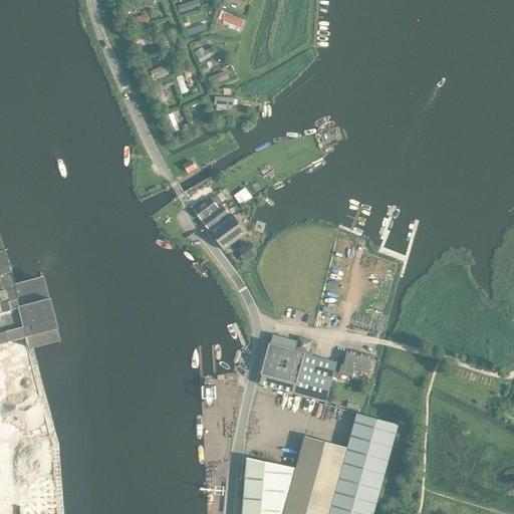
[(180,11),(201,7),(199,0),(196,0),(179,3),(180,11)]
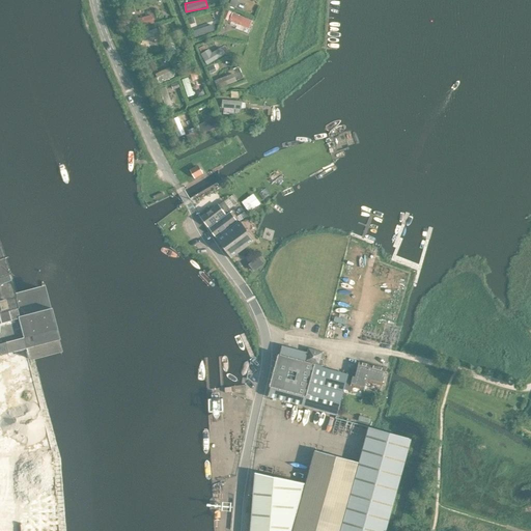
[(195,35),(215,30),(213,22),(193,26),(195,35)]
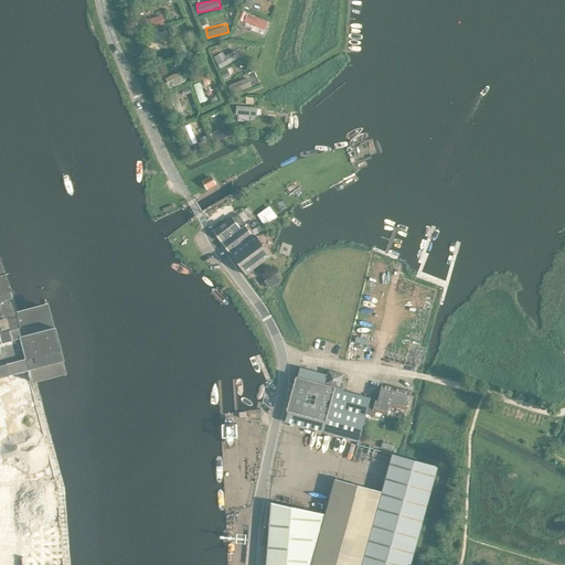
[(226,54),(225,51),(215,55),(220,67),(242,57),(237,49),(226,54)]
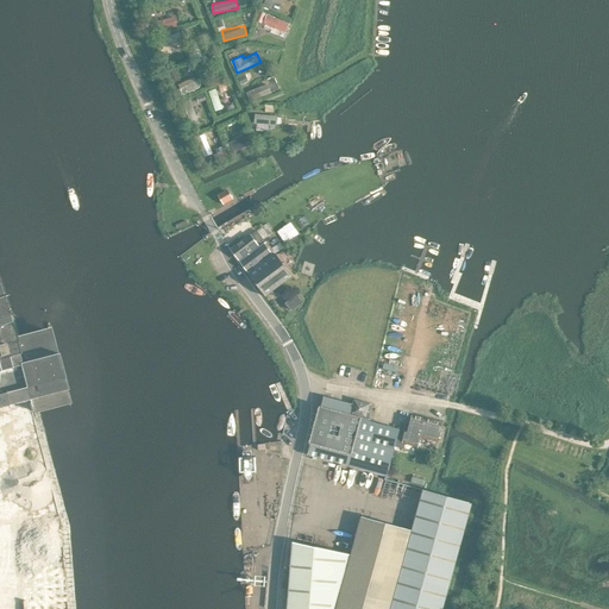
[(173,83),(179,80),(174,69),(168,73),(173,83)]
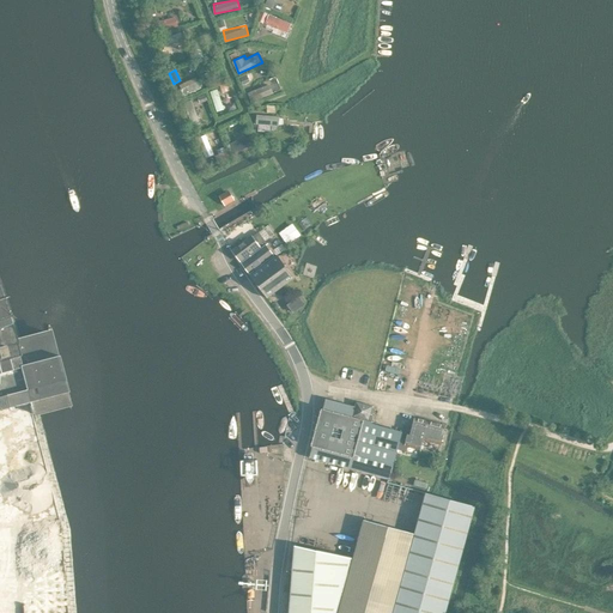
[(279,80),(248,90),(252,99),(281,90),(279,80)]
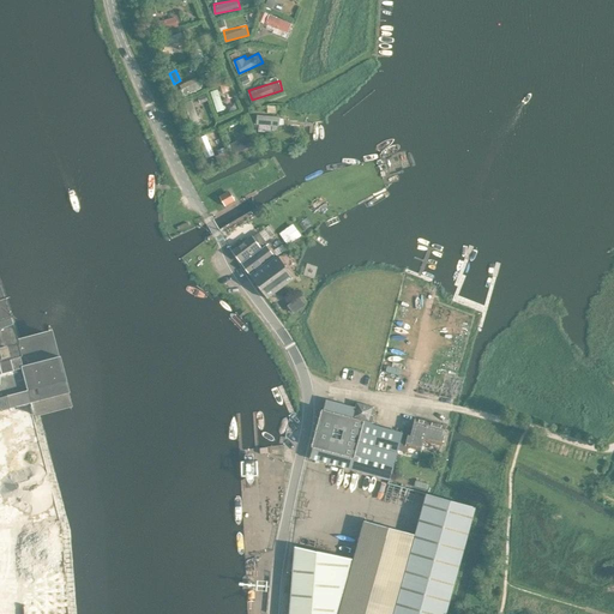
[(218,110),(224,108),(218,89),(211,90),(218,110)]
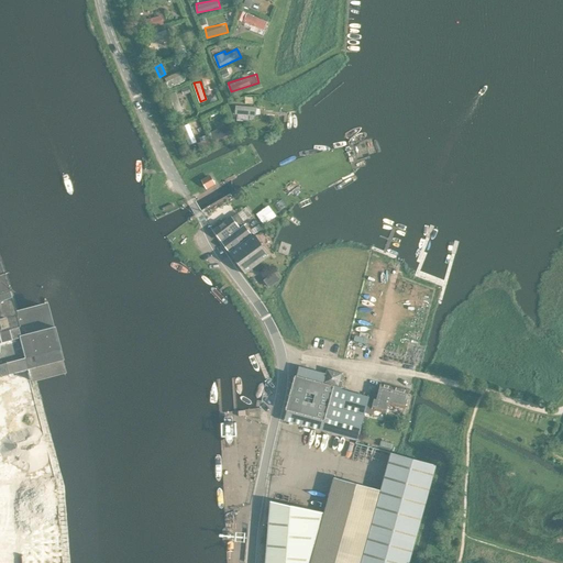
[(255,121),(257,107),(236,103),(235,111),(239,112),(238,119),(255,121)]
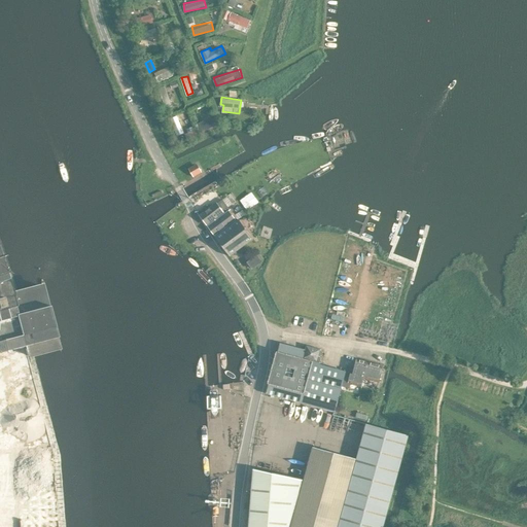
[(188,170),(192,177),(201,172),(199,167),(196,169),(195,166),(188,170)]
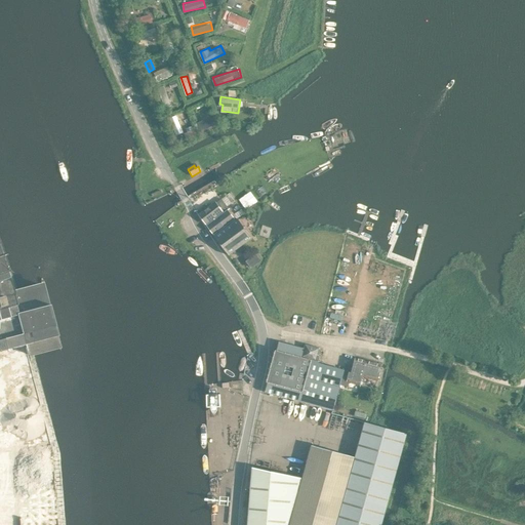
[(270,186),(277,178),(270,170),(263,177),(270,186)]
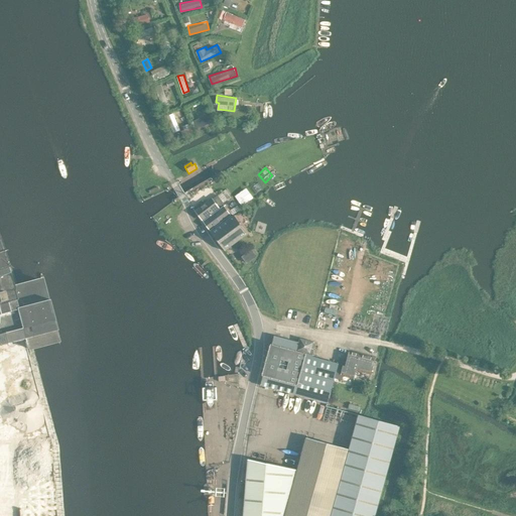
[(196,211),(203,220),(219,208),(219,207),(223,203),(218,196),(213,200),(212,198),(196,211)]
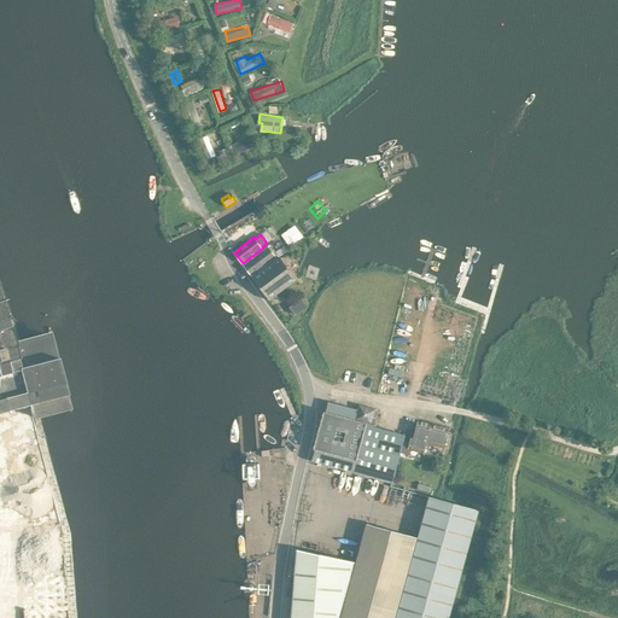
[(244,266),(250,275),(275,256),(269,248),(244,266)]
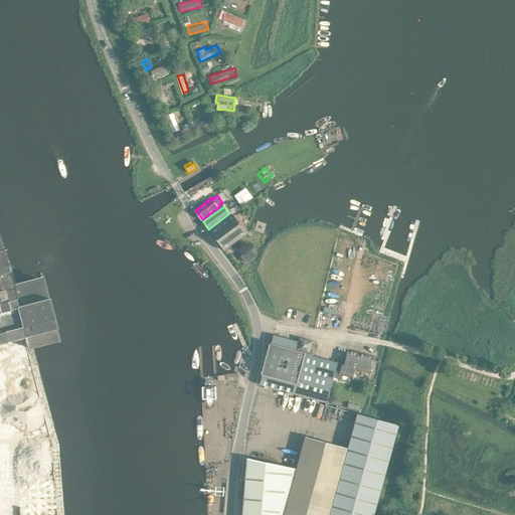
[(233,214),(210,231),(224,250),(247,233),(233,214)]
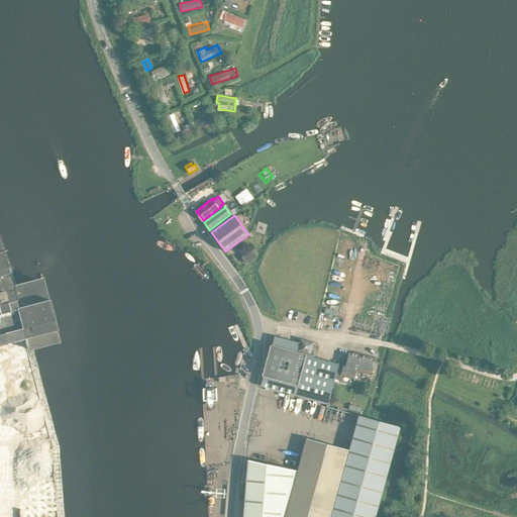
[(242,257),(246,264),(256,256),(251,250),(242,257)]
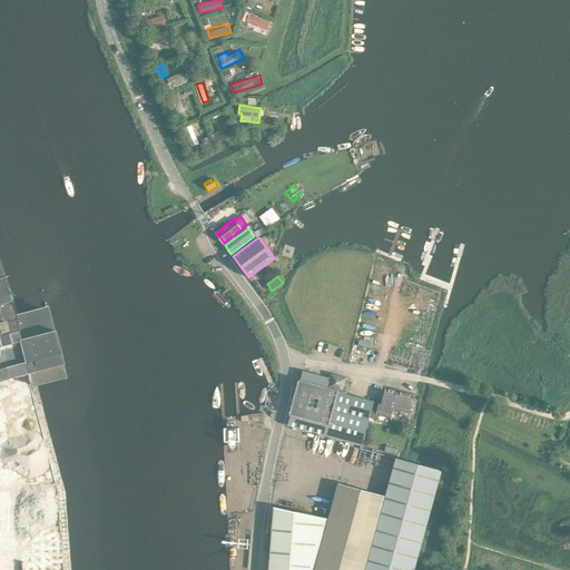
[(0,380),(27,373),(12,315),(0,279),(0,380)]
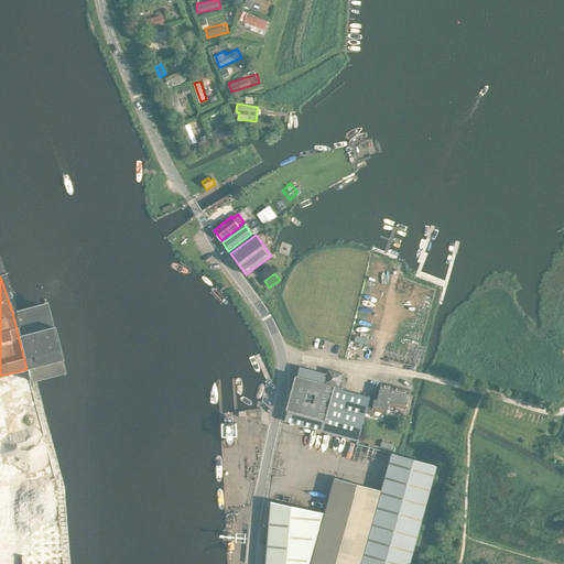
[(358,441),(366,413),(369,398),(369,397),(342,390),(343,382),(340,382),(343,373),(327,369),(326,375),(300,367),(297,377),(296,376),(295,377),(286,411),(288,411),(285,421),(358,441)]
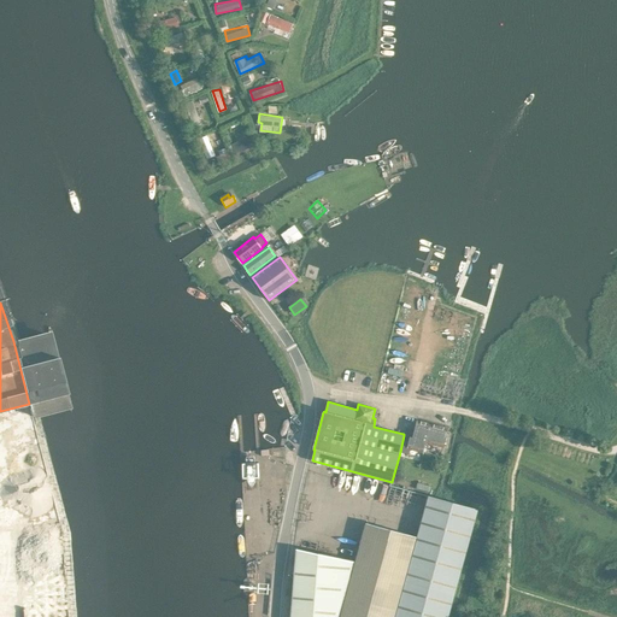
[(423,453),(424,448),(425,444),(424,442),(430,423),(417,421),(413,438),(410,438),(404,435),(400,452),(409,454),(410,450),(423,453)]
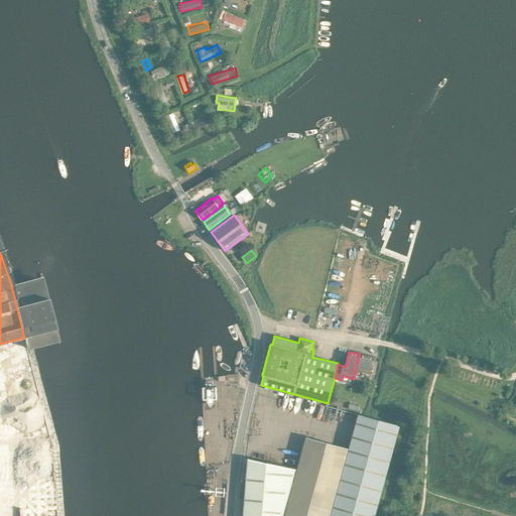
[(371,375),(375,359),(360,354),(355,370),(356,371),(371,375)]
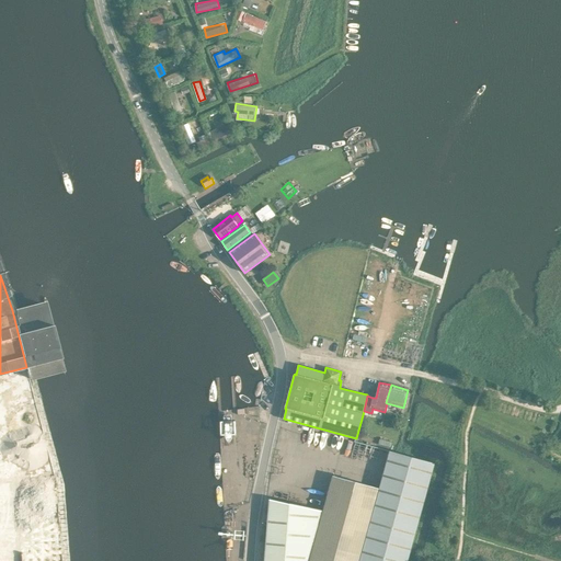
[(390,450),(379,489),(358,560),(407,560),(434,464),(390,450)]
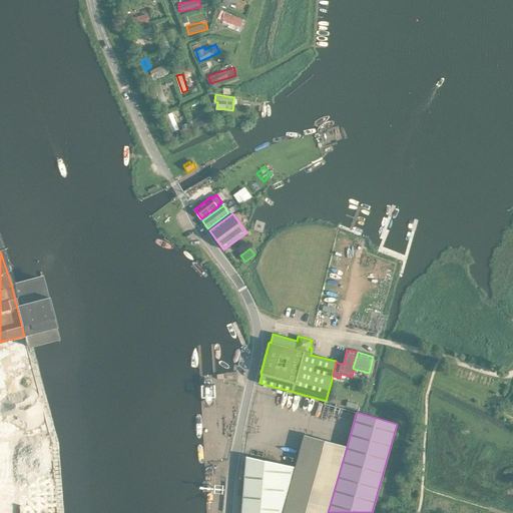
[(304,435),(283,512),(328,512),(347,447),(304,435)]
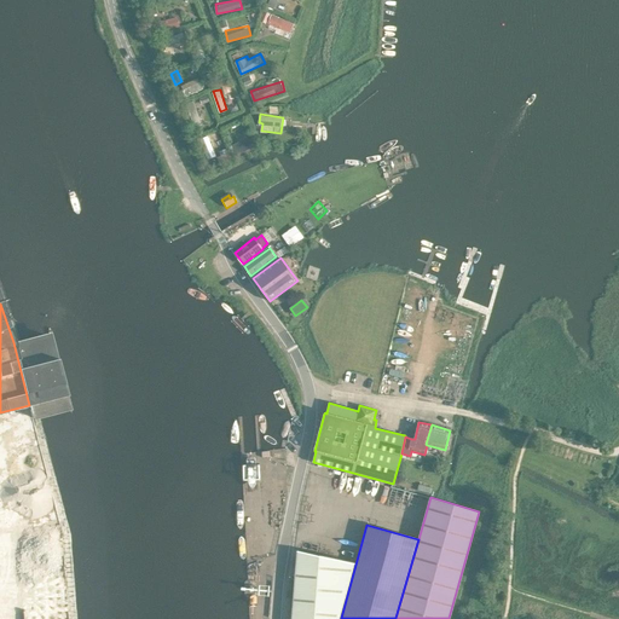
[(291,618),(339,618),(354,563),(298,551),(291,618)]
